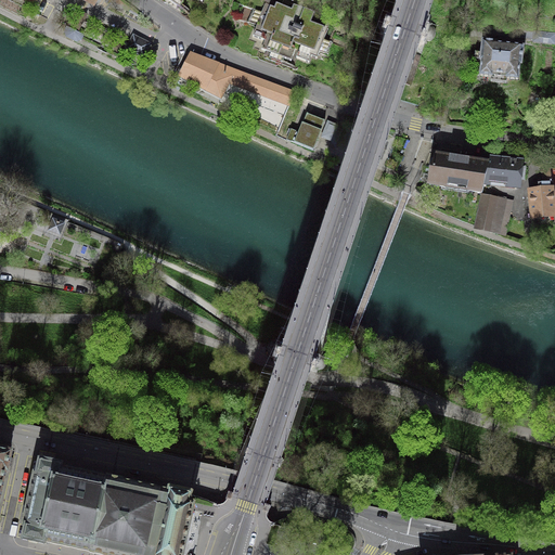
[(328,55),(335,37),(326,34),(328,29),(311,23),(314,12),(294,4),(292,10),(276,3),(276,4),(267,0),(262,12),(254,9),(248,23),(257,26),(253,37),(265,41),(261,50),(276,55),(291,62),(296,50),(299,51),(296,59),(309,63),(311,56),(317,59),(320,52),(328,55)]
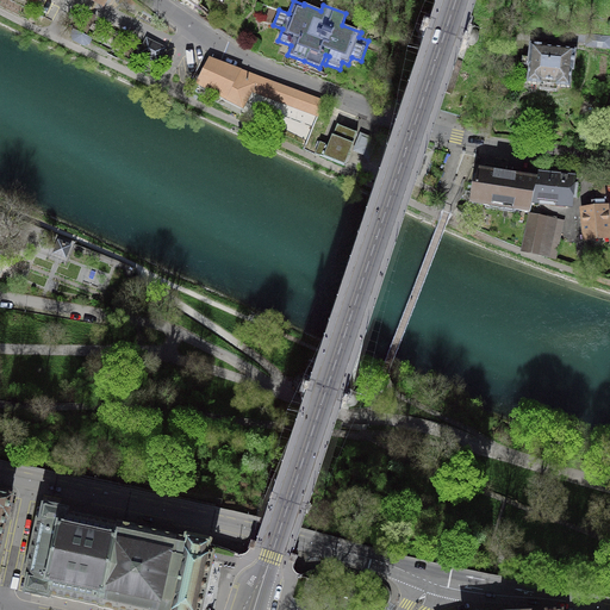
[(586,43),(587,35),(534,29),(533,37),(586,43)]
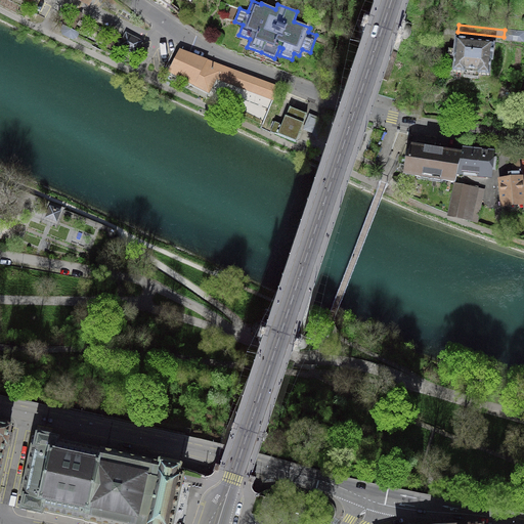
[(523,42),(523,38),(523,31),(505,30),(504,37),(504,40),(523,42)]
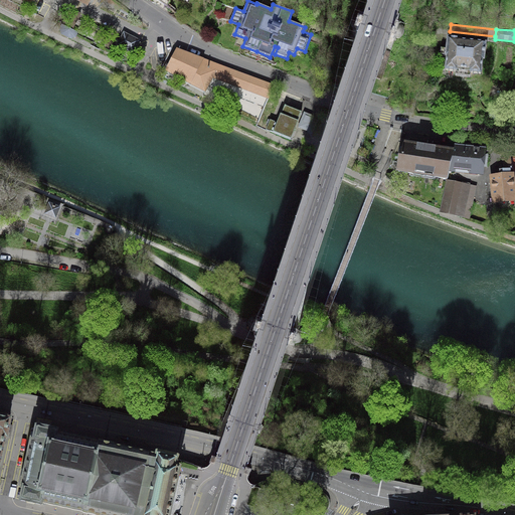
[(131,38),(124,34),(119,44),(133,51),(138,41),(131,38)]
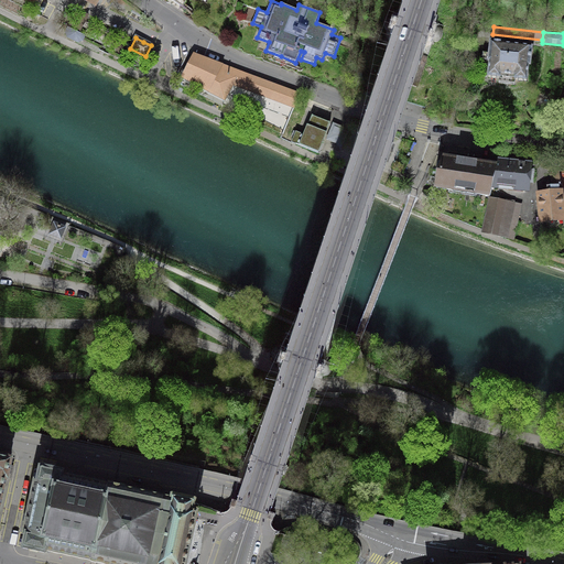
[(476,75),(488,76),(488,77),(499,78),(499,83),(507,84),(514,85),(516,79),(527,80),(528,65),(530,66),(531,47),(505,45),(505,43),(490,42),(489,54),(486,53),(484,53),(483,58),(478,58),(476,75)]
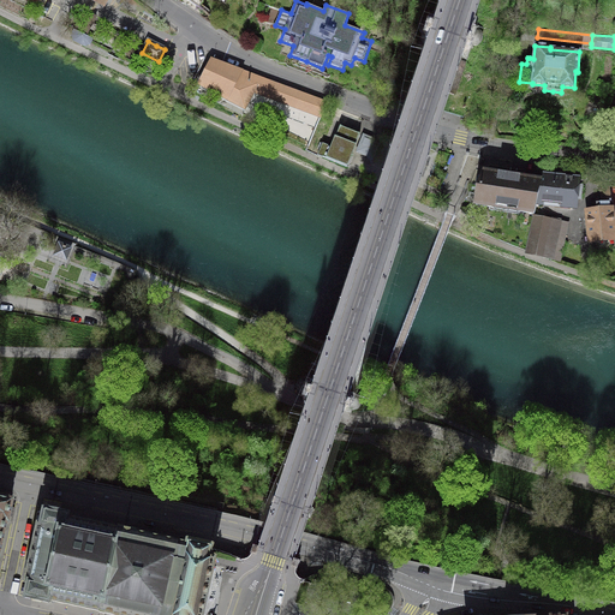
[(321,118),(327,101),(225,63),(213,59),(208,70),(201,84),(227,99),(227,97),(244,107),(252,91),(320,117),(321,118)]
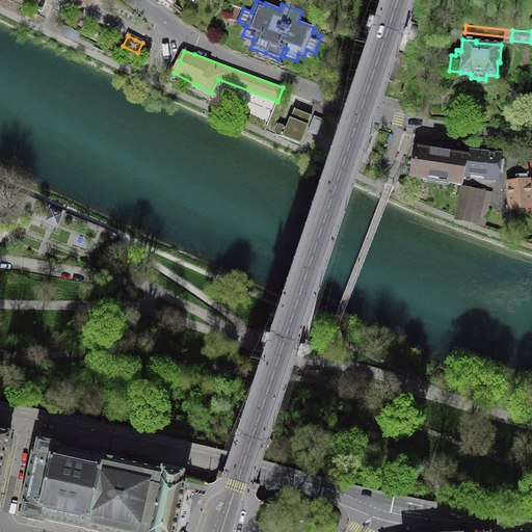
[(309,115),(294,109),(287,128),(278,124),(274,134),(280,136),(299,143),(311,115),(309,115)]
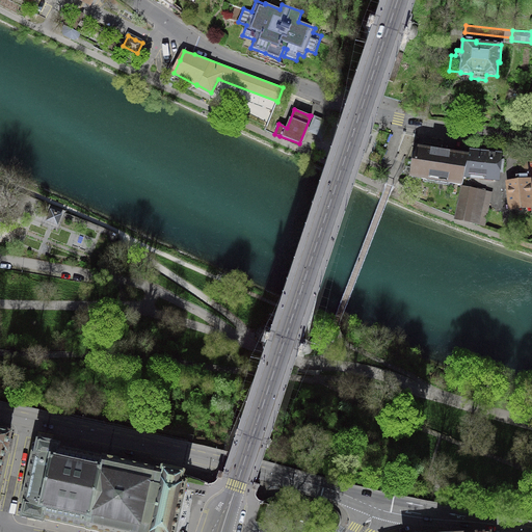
[(315,118),(311,131),(322,135),(327,124),(321,122),(315,118)]
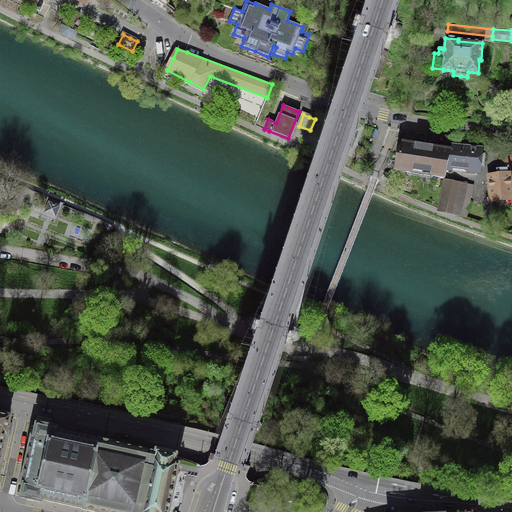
[(400,141),(395,171),(445,178),(448,170),(452,150),(426,146),(400,141)]
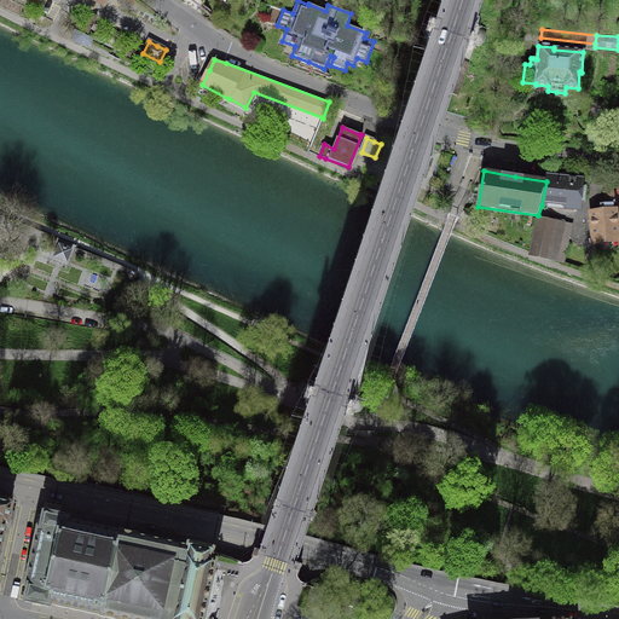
[(565,177),(547,174),(547,181),(542,206),(580,210),(585,179),(565,177)]
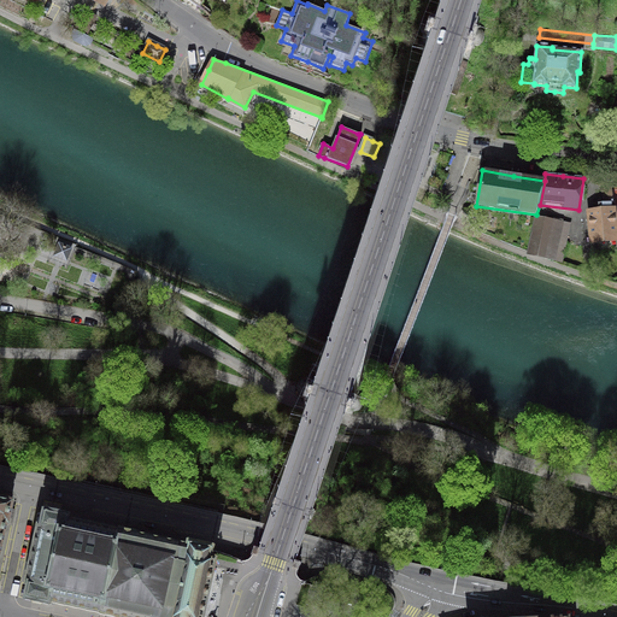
[(591,211),(585,211),(588,247),(616,244),(616,228),(615,209),(611,209),(610,200),(612,200),(611,181),(593,183),(597,210),(591,211)]
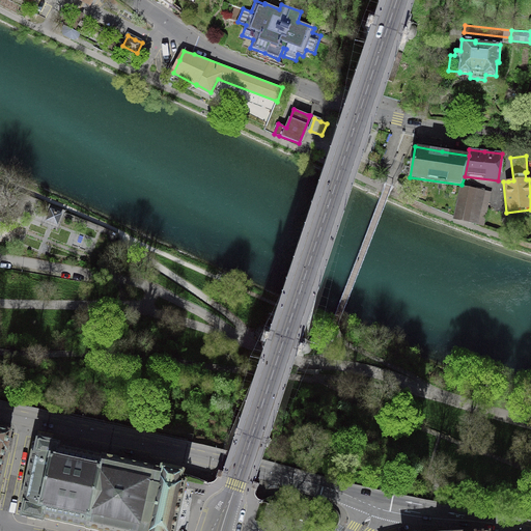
[(482,199),(484,191),(460,186),(453,216),(456,217),(469,220),(469,219),(477,221),(482,199)]
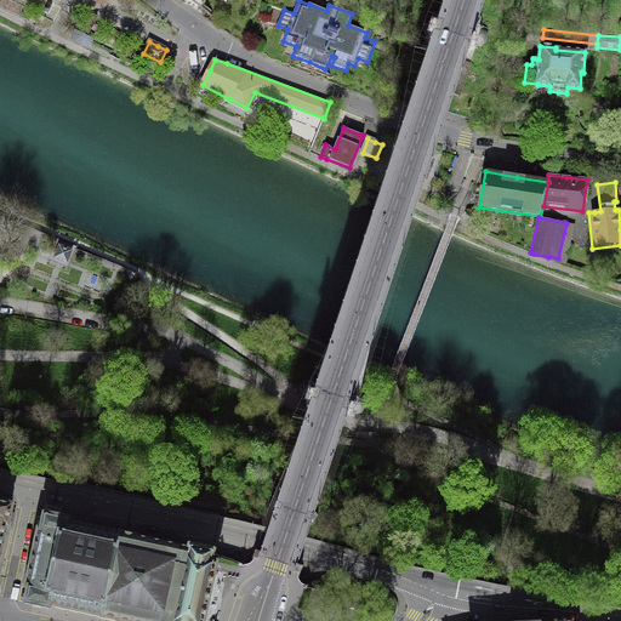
[(60,246),(55,257),(67,262),(70,251),(60,246)]
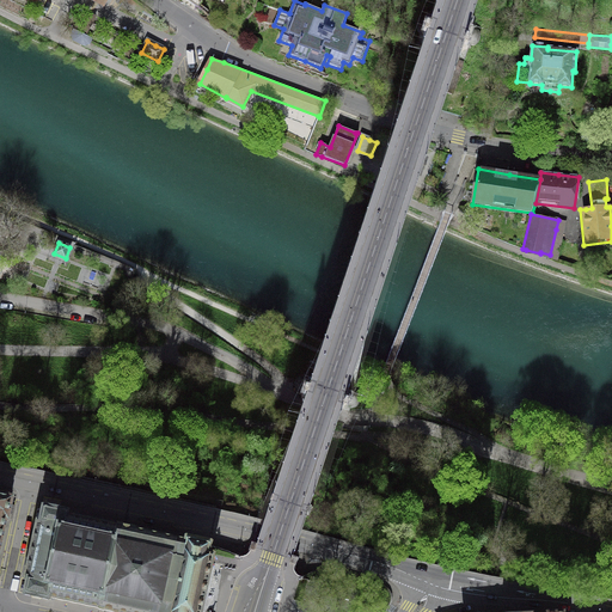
[(12,499),(0,496),(0,545),(1,542),(6,519),(7,519),(12,499)]
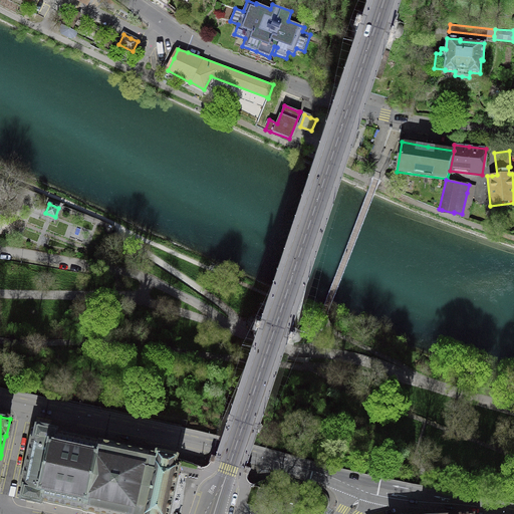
[(36,427),(33,439),(31,438),(26,462),(20,486),(23,486),(21,498),(21,499),(25,500),(25,499),(36,502),(35,502),(40,503),(41,503),(41,502),(49,503),(53,504),(60,506),(64,507),(71,508),(75,509),(82,511),(83,511),(87,512),(94,513),(169,513),(170,512),(167,511),(169,502),(172,503),(173,498),(170,498),(171,493),(172,489),(175,490),(176,485),(173,484),(175,475),(178,476),(180,466),(176,464),(177,457),(177,456),(158,452),(158,453),(157,453),(157,454),(114,445),(114,444),(98,441),(56,432),(56,431),(56,430),(37,426),(36,427)]
